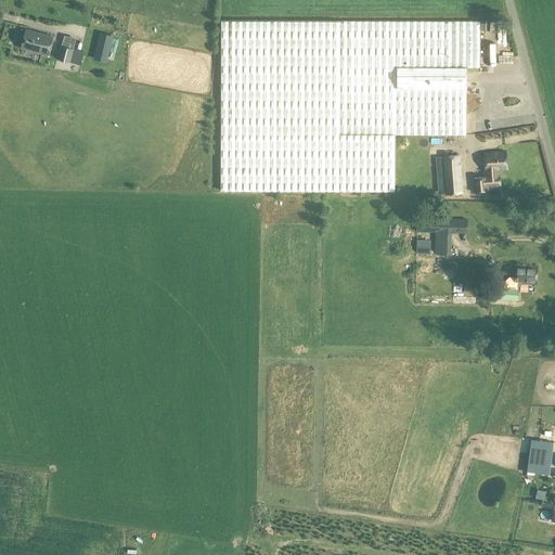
[(480,22),(221,21),(221,191),(396,192),(396,134),(466,136),(467,67),(480,67),(480,22)]
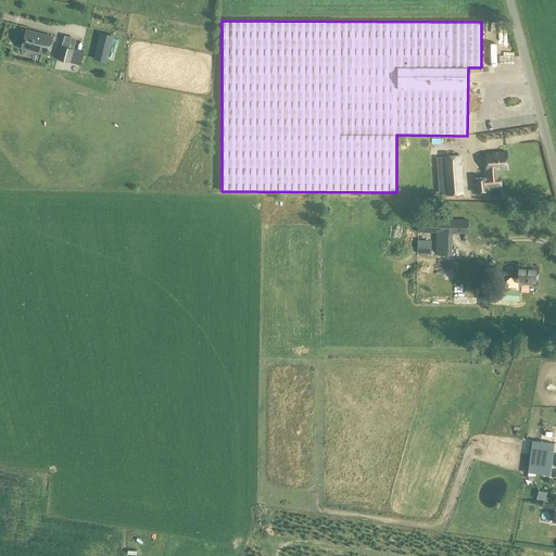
[(26,30),(22,48),(22,49),(48,55),(49,52),(52,52),(54,47),(51,46),(53,38),(26,30)]
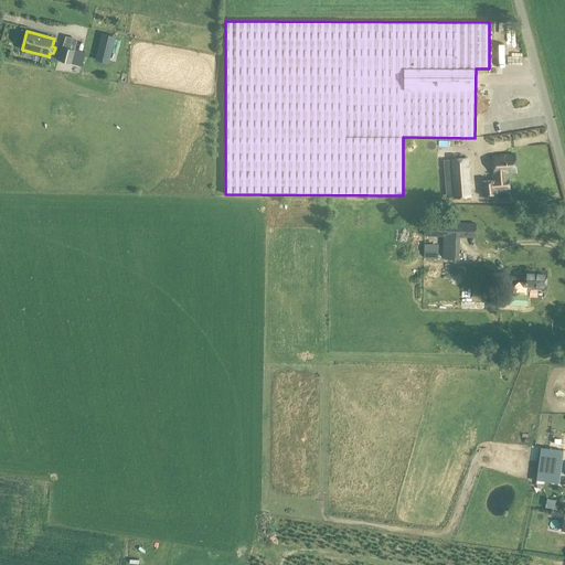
[(102,33),(95,60),(109,63),(116,36),(102,33)]
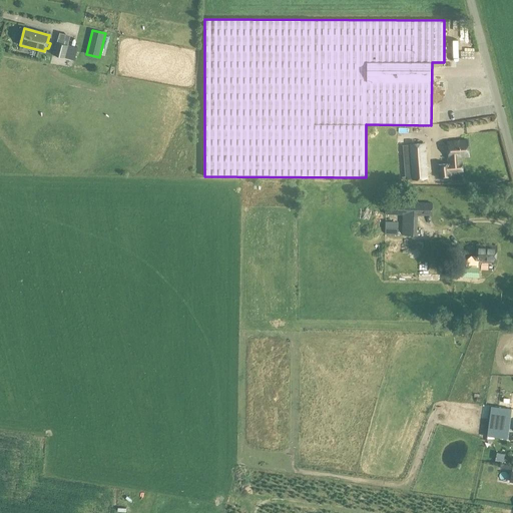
[(57,42),(53,54),(73,60),(77,49),(57,42)]
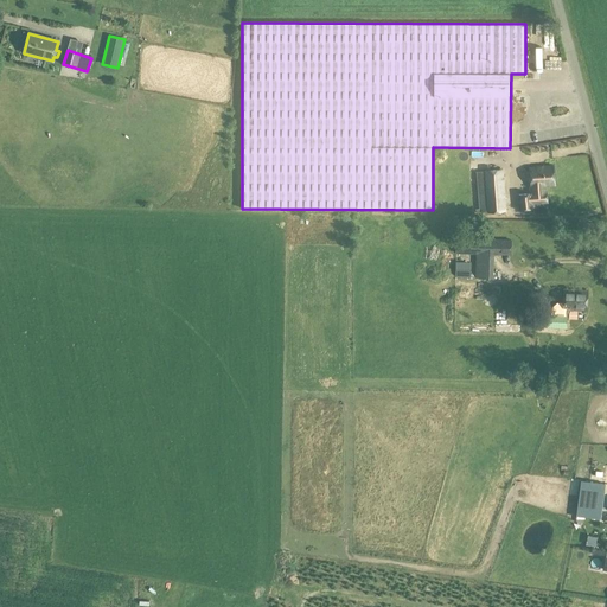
[(545,186),(555,185),(554,167),(530,168),(532,195),(519,196),(521,210),(534,209),(534,204),(548,203),(547,193),(545,193),(545,186)]
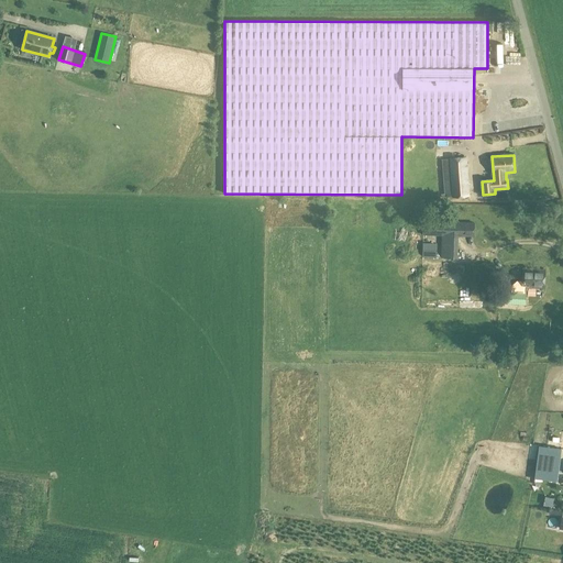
[(453,197),(468,196),(465,157),(450,158),(453,197)]
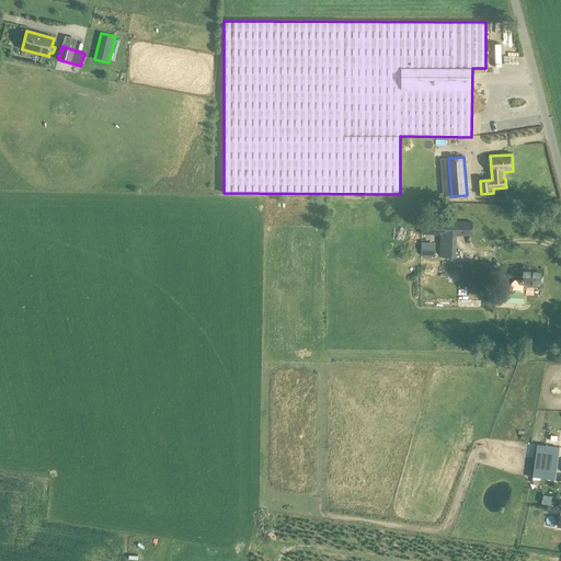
[(441,258),(454,259),(455,237),(472,238),(473,225),(443,222),(423,222),(422,236),(442,236),(441,258)]
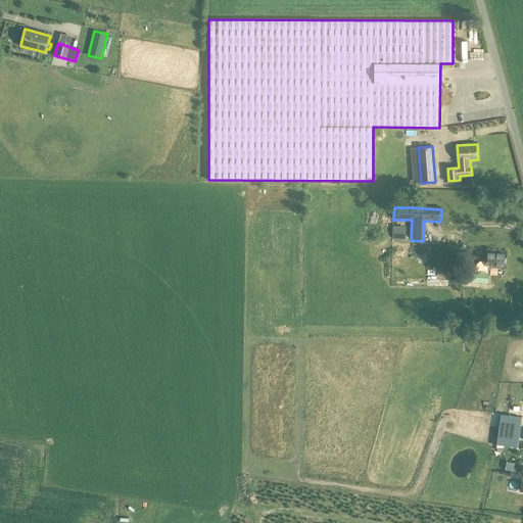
[(415,259),(425,259),(425,245),(407,245),(407,249),(395,249),(396,258),(396,269),(416,268),(415,259)]
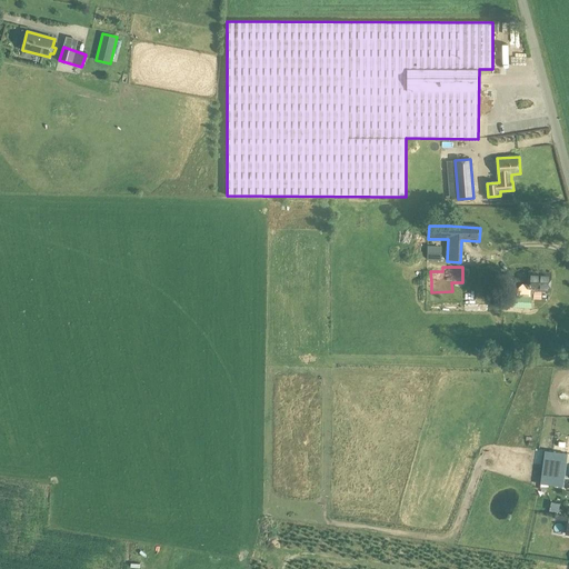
[(523,296),(532,297),(532,290),(550,291),(551,273),(529,272),(529,285),(521,285),(521,292),(507,292),(507,301),(523,302),(523,296)]
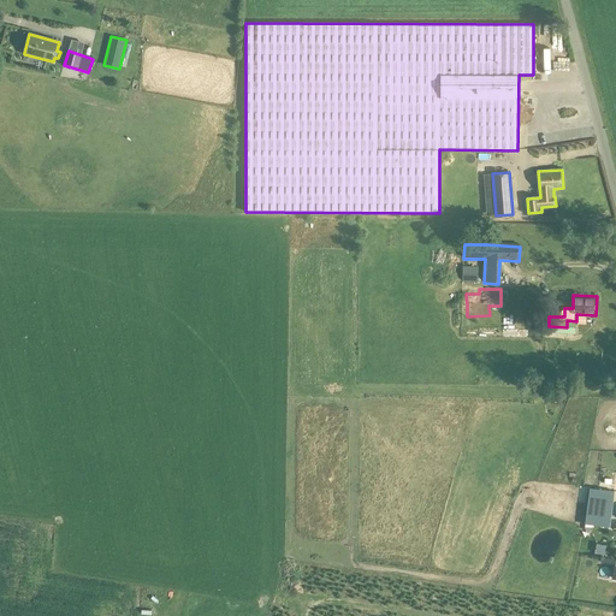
[(598,487),(598,477),(588,477),(588,487),(598,487)]
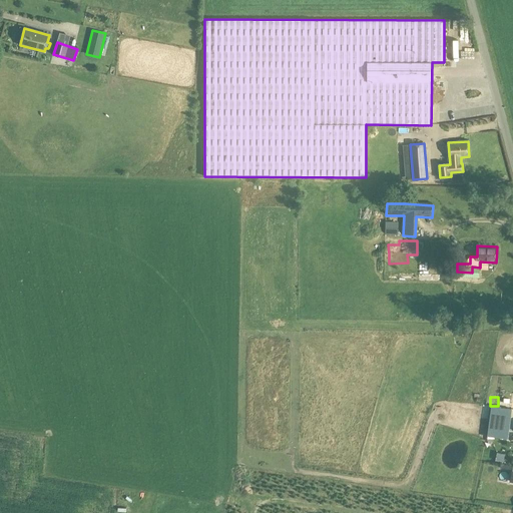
[(511,408),(491,406),(487,436),(507,438),(511,408)]
